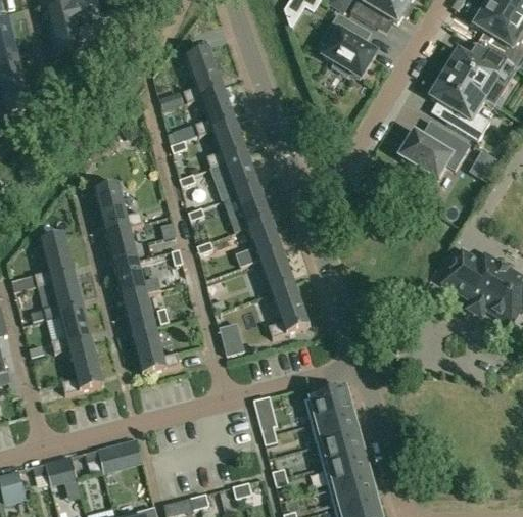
[(99,17),(99,16),(97,8),(107,6),(105,0),(85,0),(47,10),(57,48),(81,42),(76,24),(99,17)]
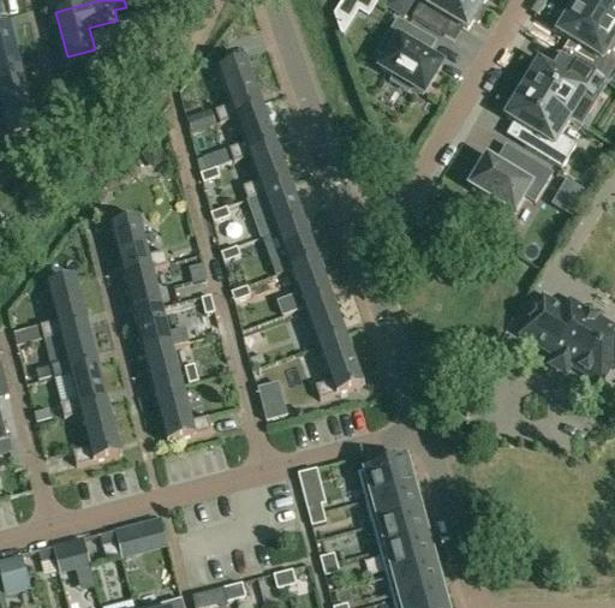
[(340,0),(334,11),(341,30),(358,4),(369,10),(375,0),(340,0)]
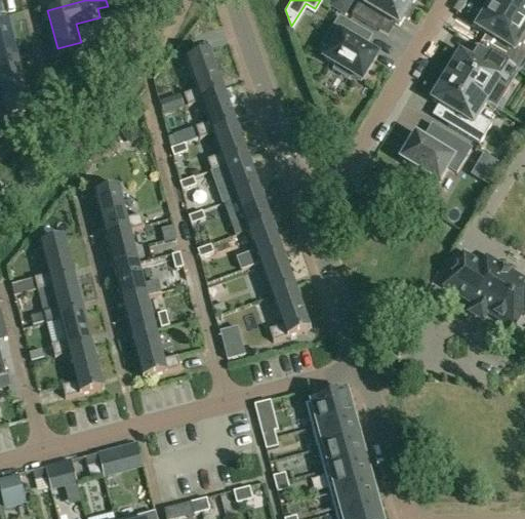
[(413,0),(358,0),(351,11),(376,26),(384,13),(399,23),(404,14),(408,16),(415,4),(412,2),(413,0)]
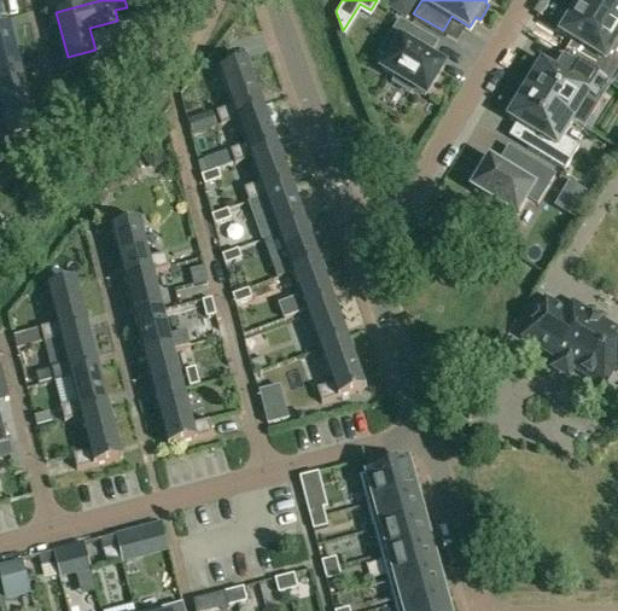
[(617,44),(617,25),(577,0),(571,11),(566,9),(557,24),(561,27),(559,29),(590,48),(581,63),(602,75),(611,81),(617,69),(617,48),(616,48),(617,44)]
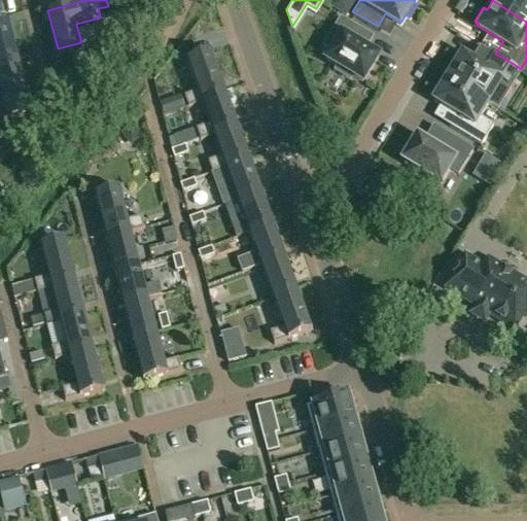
[(492,0),(526,22),(526,0),(492,0)]
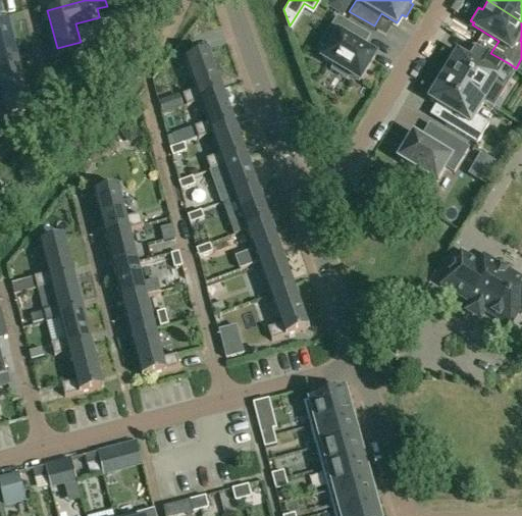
[(362,29),(337,13),(320,41),(328,46),(322,55),(334,62),(331,66),(347,74),(349,71),(359,78),(374,52),(355,41),(362,29)]
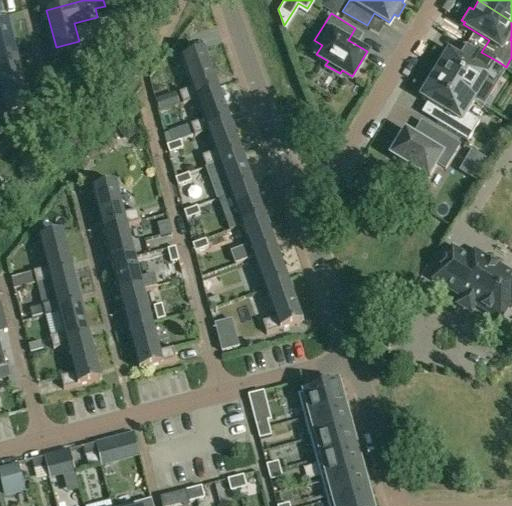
[(119,18),(123,34),(134,25),(131,15),(119,18)]
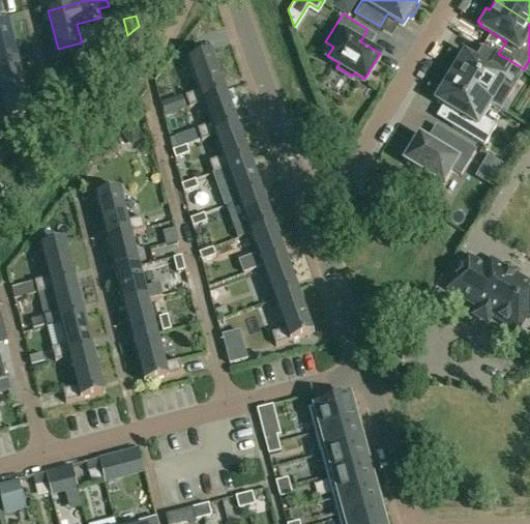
[(8,20),(0,22),(0,66),(20,62),(8,20)]
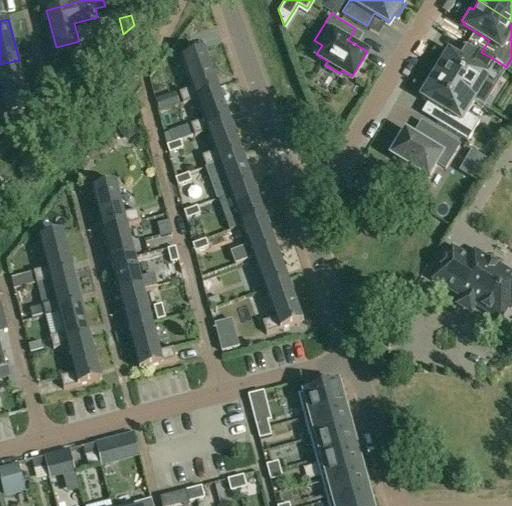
[(204,48),(182,56),(192,84),(179,89),(183,101),(219,88),(204,48)]
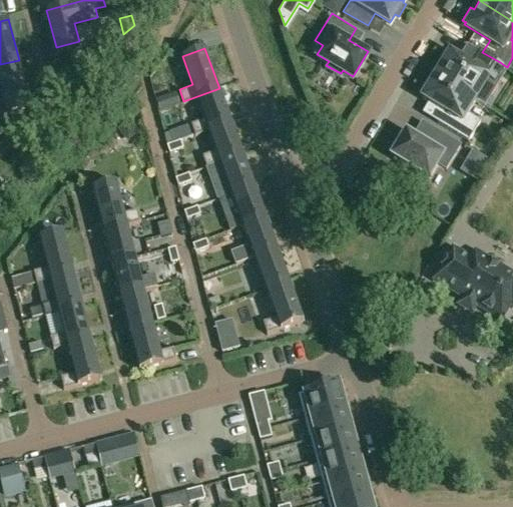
[(467,60),(449,49),(447,52),(444,50),(437,62),(440,64),(435,72),(475,96),(478,98),(500,62),(482,52),(478,49),(473,59),(467,60)]
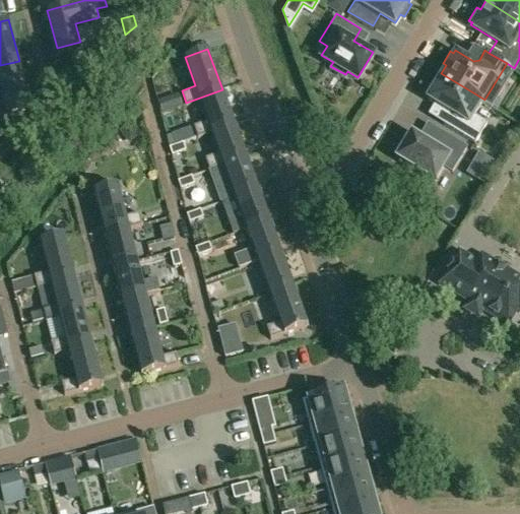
[(16,62),(0,66),(0,95),(3,110),(27,104),(16,62)]
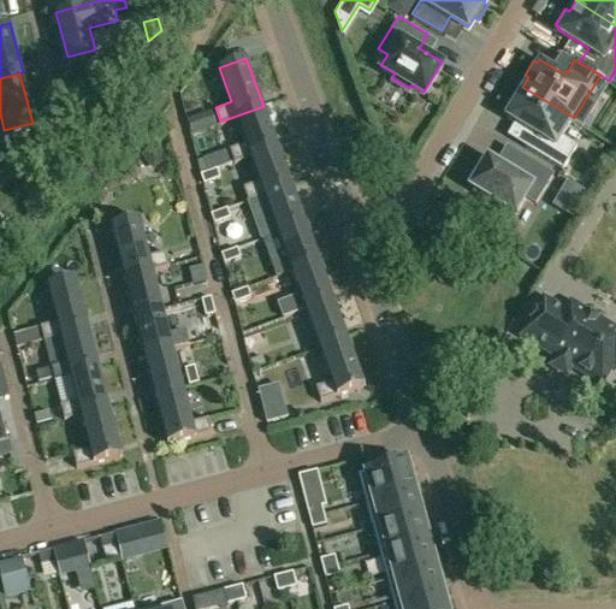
[(570,116),(522,87),(517,95),(514,93),(504,107),(509,110),(507,113),(533,130),(525,143),(562,166),(576,142),(561,132),(570,116)]
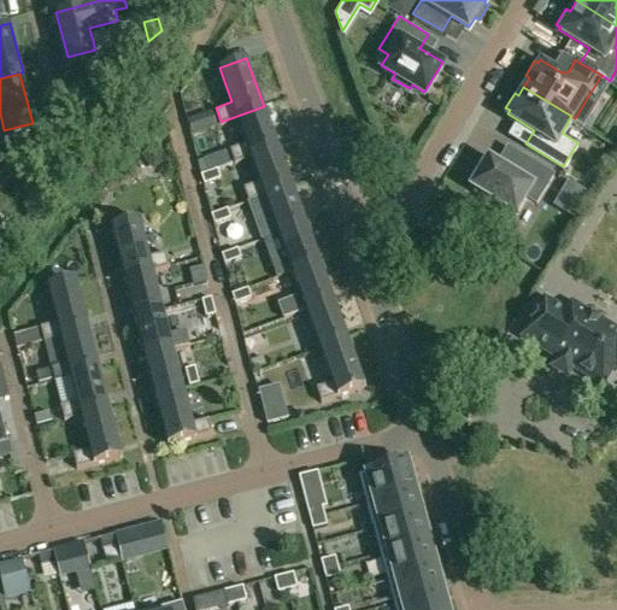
[(277,145),(264,106),(236,116),(246,140),(229,146),(234,160),(251,154),(277,145)]
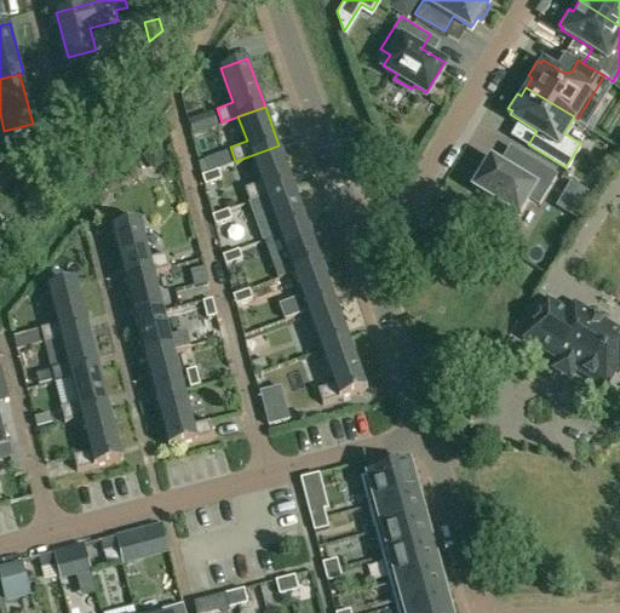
[(222,122),(217,108),(188,119),(191,133),(222,122)]
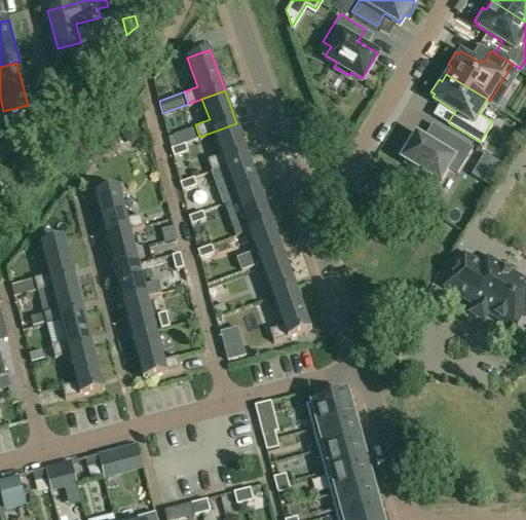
[(249,155),(236,123),(214,132),(221,151),(209,155),(213,168),(225,163),(249,155)]
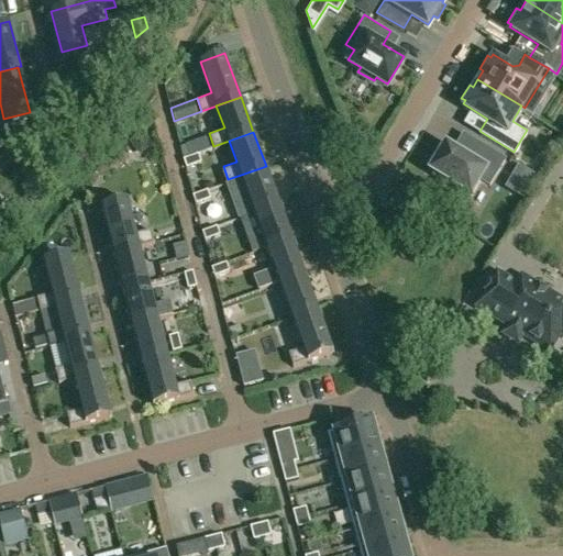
[(429,168),(471,193),(481,176),(489,181),(505,156),(479,141),(470,157),(445,142),(443,144),(439,142),(430,156),(434,159),(429,168)]
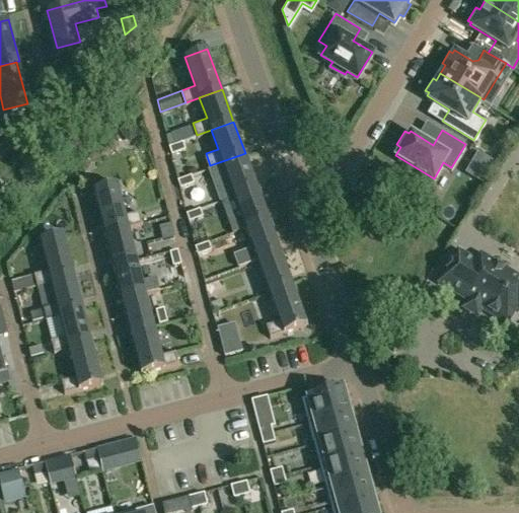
[(182,139),(169,144),(171,152),(186,147),(182,139)]
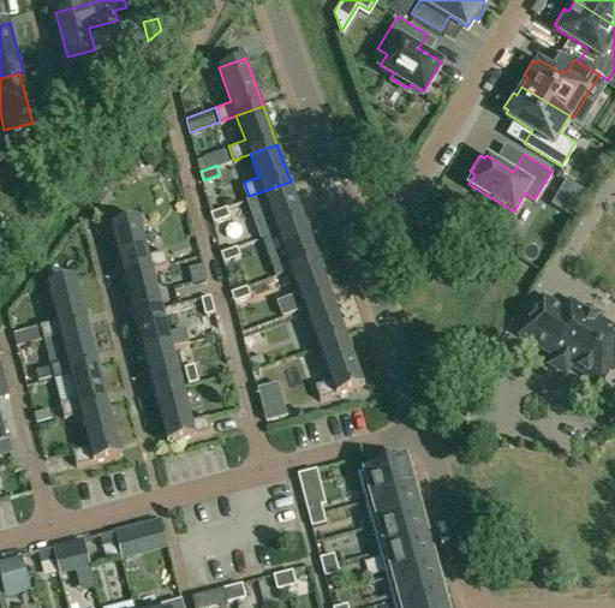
[(304,220),(291,182),(263,191),(278,230),(304,220)]
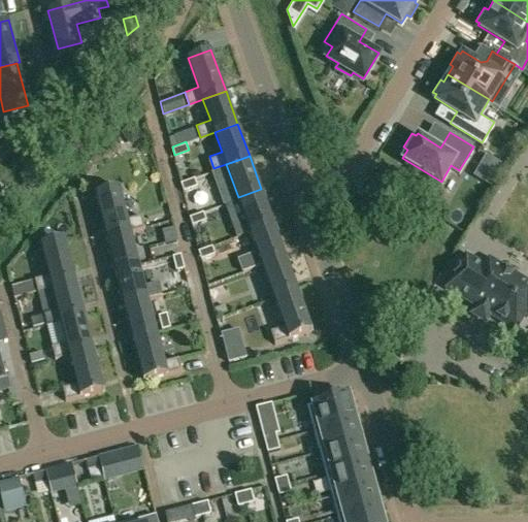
[(194,175),(180,181),(184,189),(197,184),(194,175)]
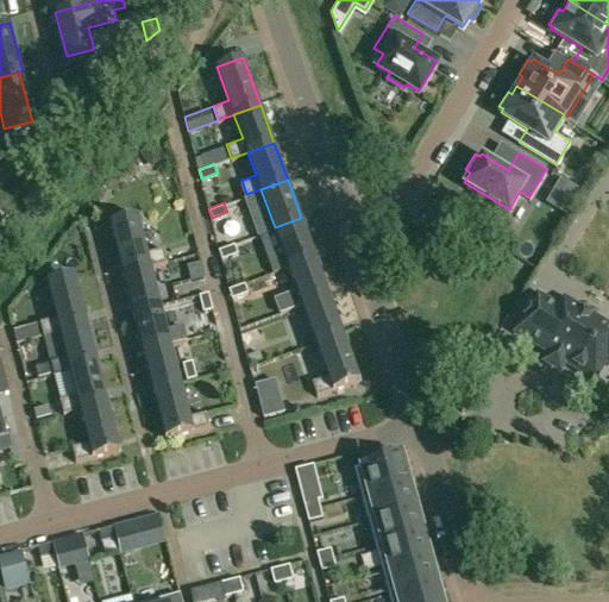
[(146,250),(138,217),(112,224),(124,270),(150,263),(167,259),(163,245),(146,250)]
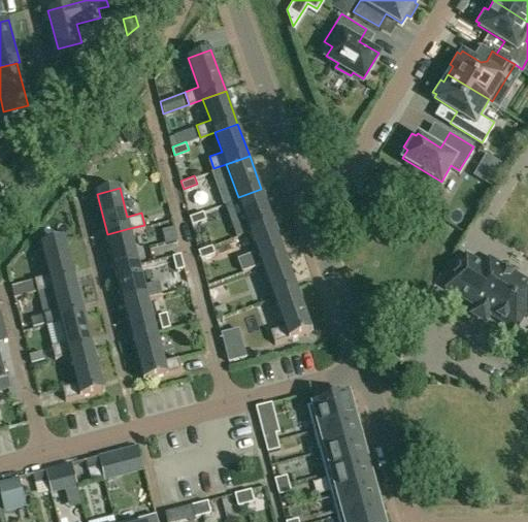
[(272,221),(261,189),(238,197),(250,229),(272,221)]
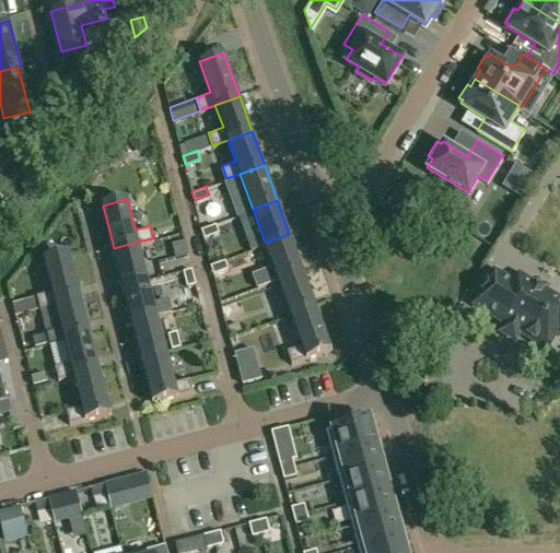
[(216,222),(201,226),(205,236),(219,231),(216,222)]
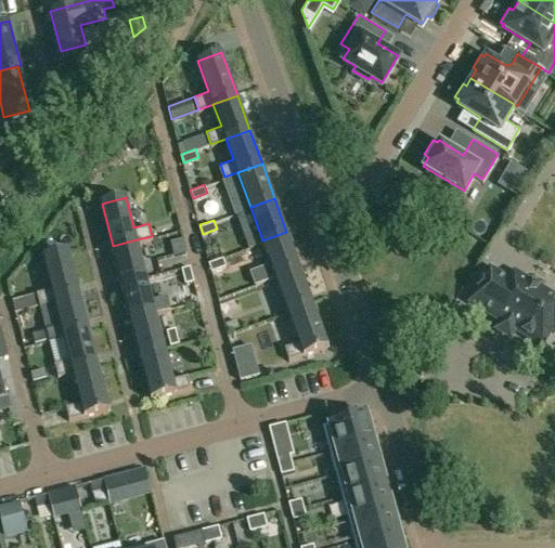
[(299,265),(286,232),(262,240),(270,261),(252,269),(256,282),(275,275),(299,265)]
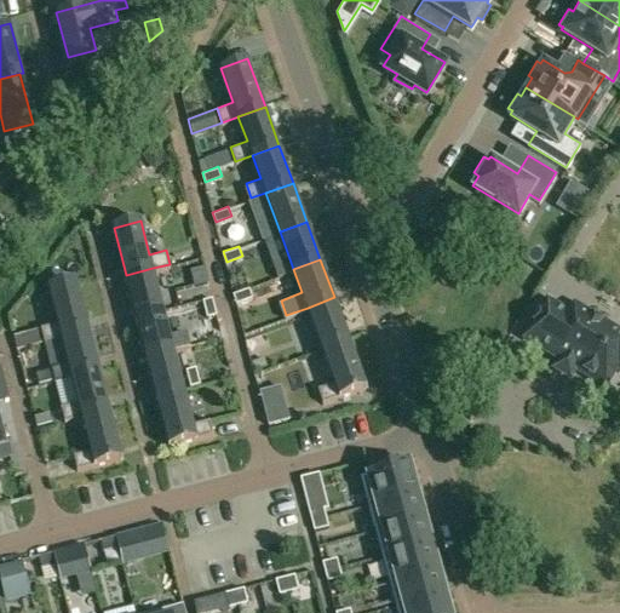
[(208,279),(204,263),(191,267),(195,281),(208,279)]
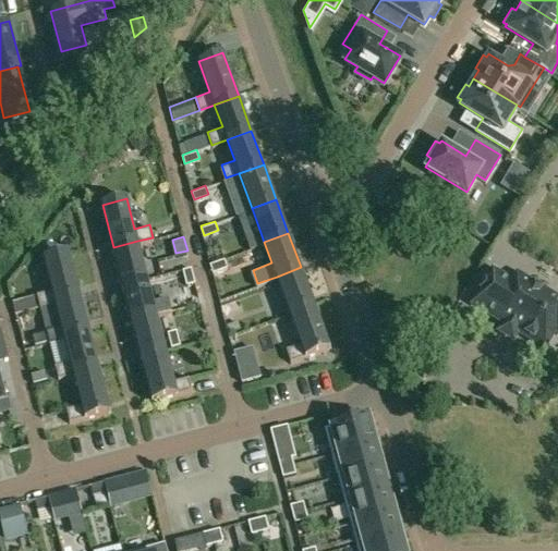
[(137,241),(113,247),(123,283),(147,278),(137,241)]
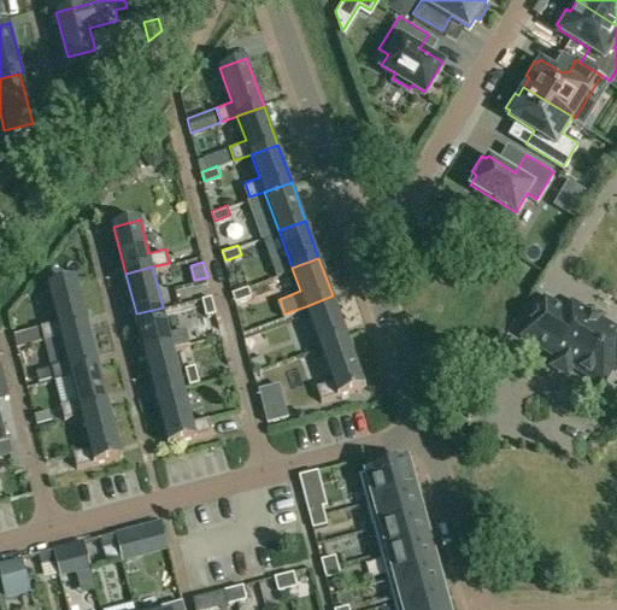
[(41,323),(45,336),(62,333),(88,326),(76,276),(48,283),(58,318),(41,323)]
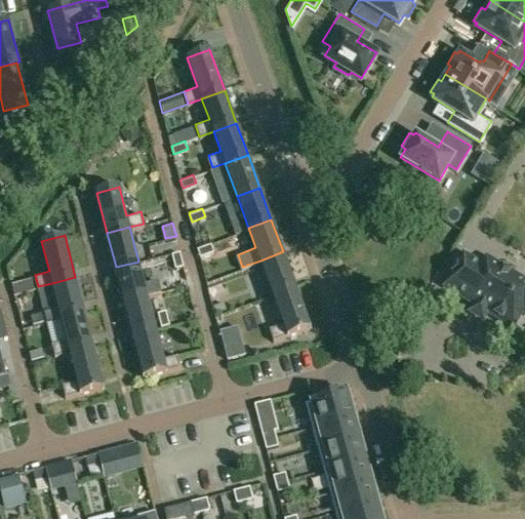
[(210,242),(197,246),(200,254),(213,249),(210,242)]
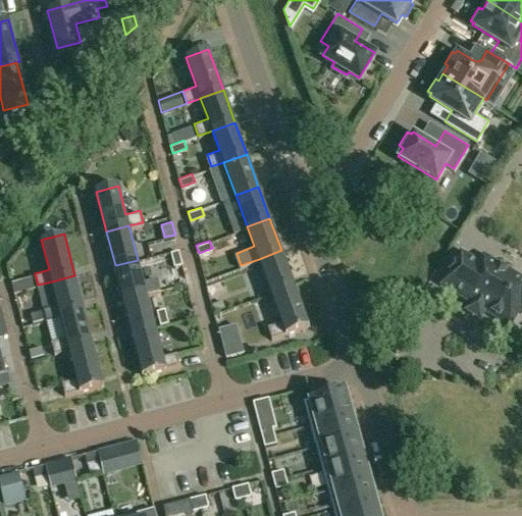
[(178,248),(171,250),(174,264),(183,262),(178,248)]
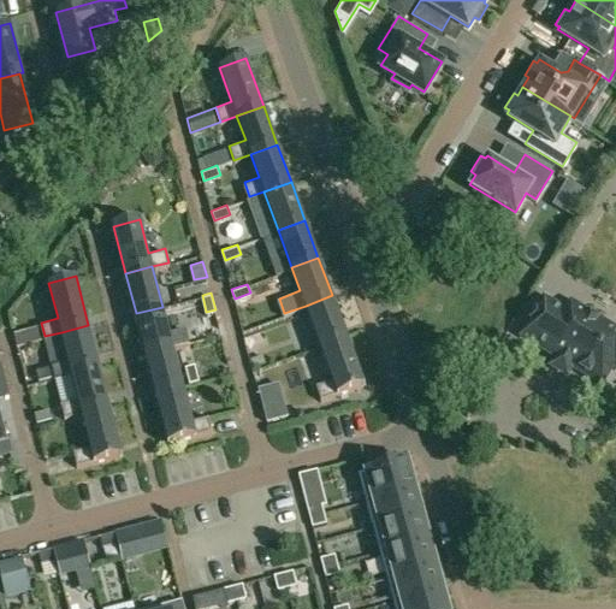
[(345,333),(332,295),(306,306),(319,343),(345,333)]
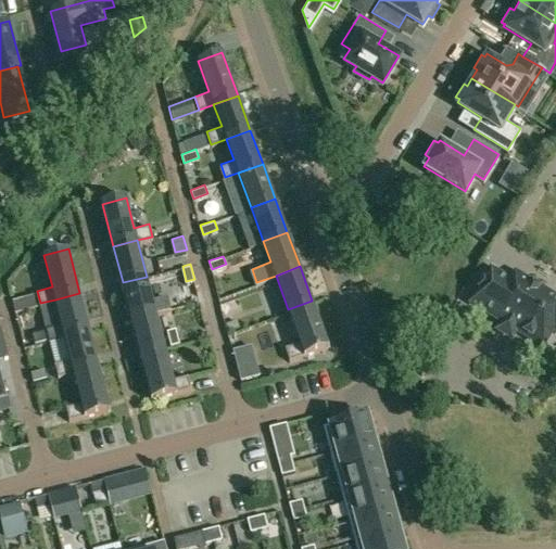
[(542,343),(553,326),(554,327),(555,327),(555,299),(541,291),(543,286),(527,277),(525,280),(512,273),(509,278),(490,266),(470,299),(542,343)]
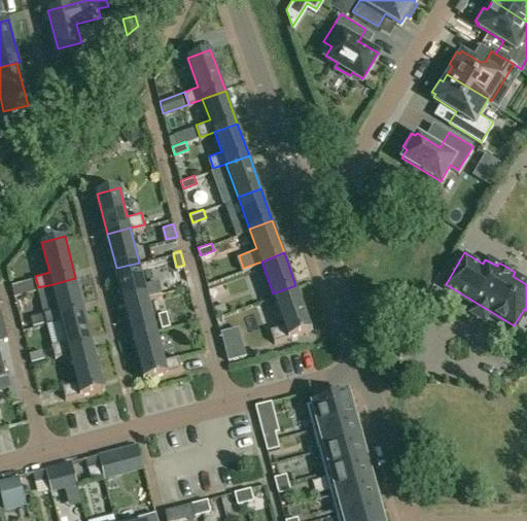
[(139,263),(116,268),(125,302),(147,296),(139,263)]
